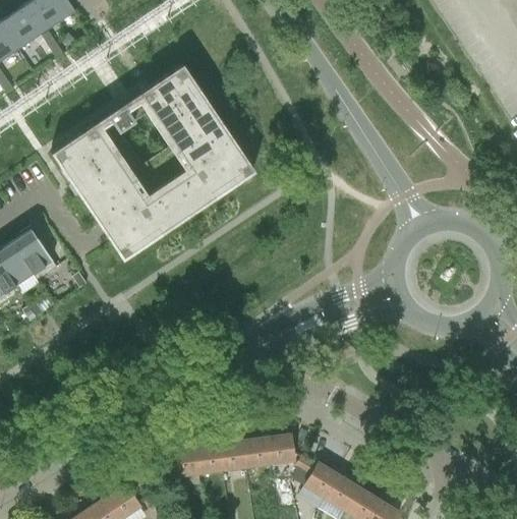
[(48,32),(49,33),(77,13),(68,0),(36,0),(30,4),(48,32)]
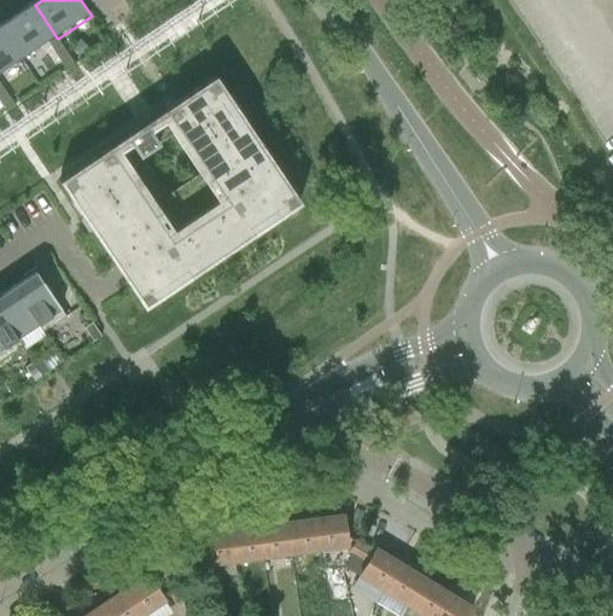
[(58,39),(57,38),(35,5),(3,28),(23,59),(24,60),(50,45),(58,39)]
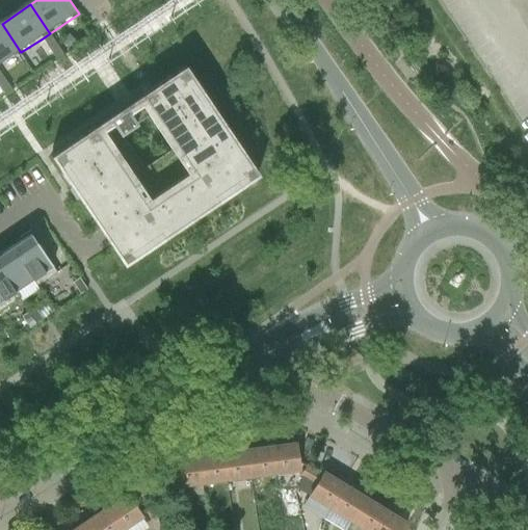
[(21,52),(20,51),(2,24),(0,24),(0,65),(0,67),(21,52)]
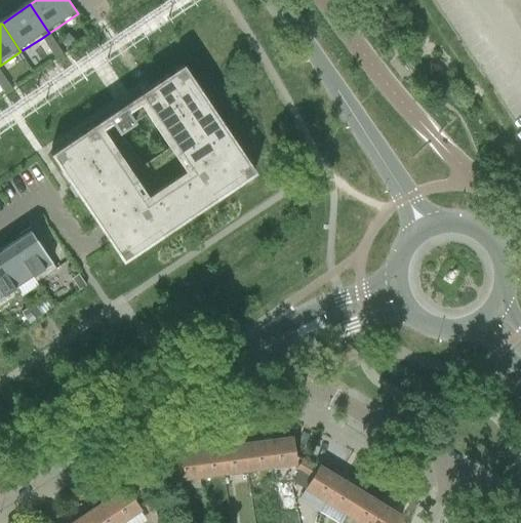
[(51,49),(57,44),(51,35),(44,39),(50,47),(51,49)]
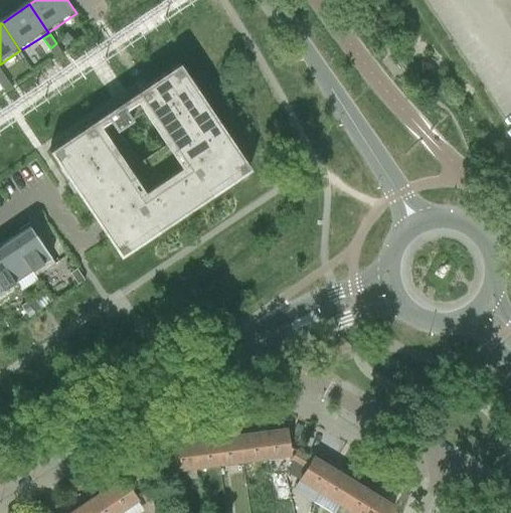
[(56,43),(50,48),(56,58),(63,54),(63,53),(56,43)]
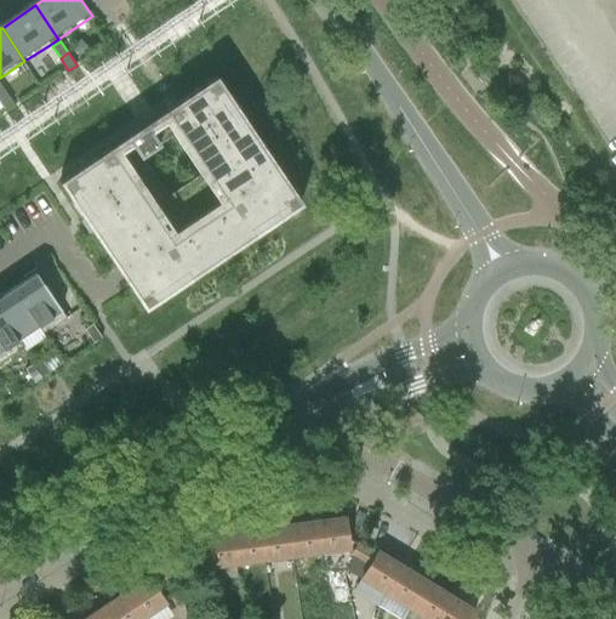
[(262,142),(220,78),(62,185),(148,312),(306,206),(262,142)]
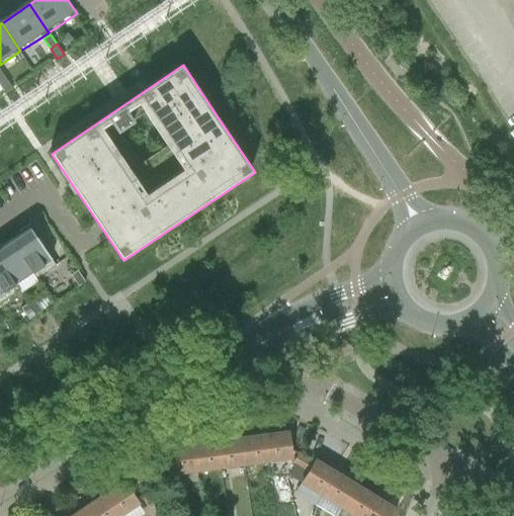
[(7,78),(0,82),(7,93),(13,88),(13,87),(7,78)]
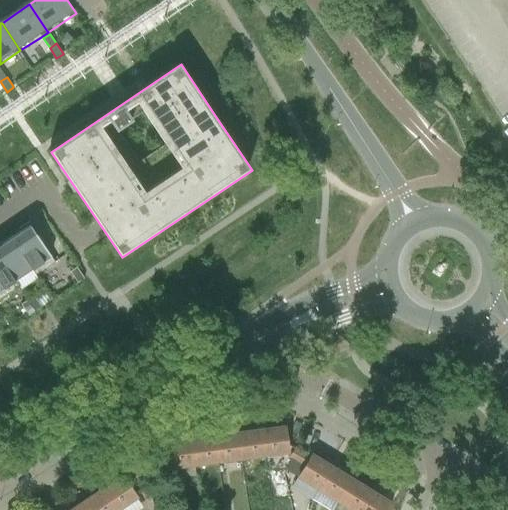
[(34,271),(38,277),(58,264),(40,238),(42,237),(33,223),(21,231),(22,233),(13,240),(34,271)]
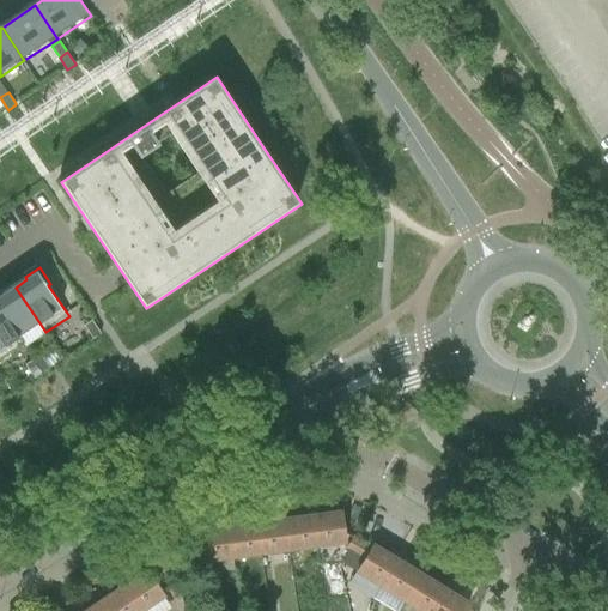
[(0,306),(22,338),(41,325),(16,288),(0,297),(0,306)]
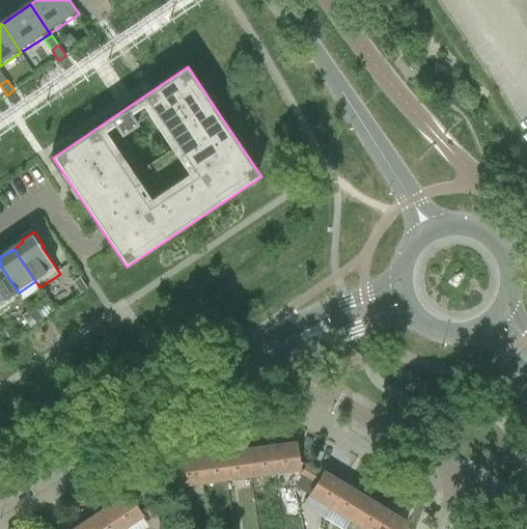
[(0,265),(0,309),(2,312),(23,299),(19,293),(0,265)]
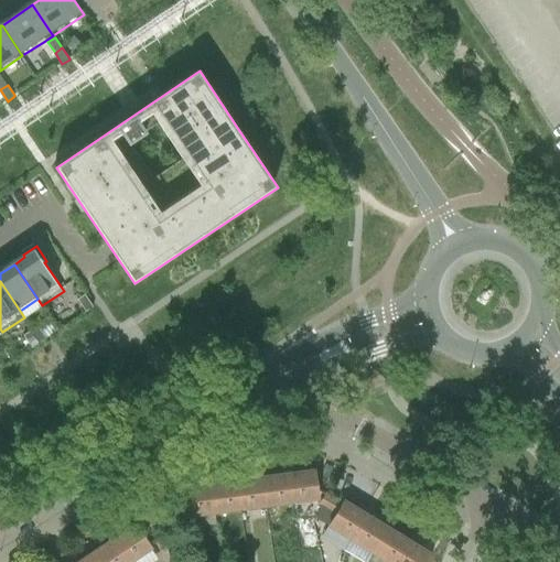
[(96,309),(87,296),(79,302),(88,314),(96,309)]
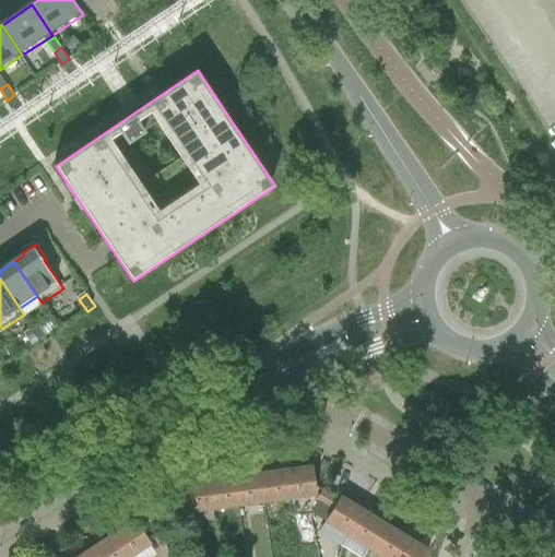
[(42,342),(48,338),(39,326),(33,330),(42,342)]
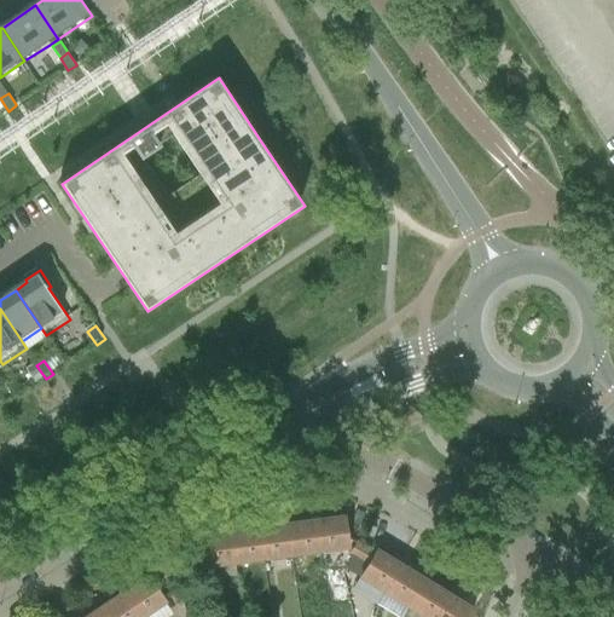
[(46,379),(36,365),(28,370),(38,385),(46,379)]
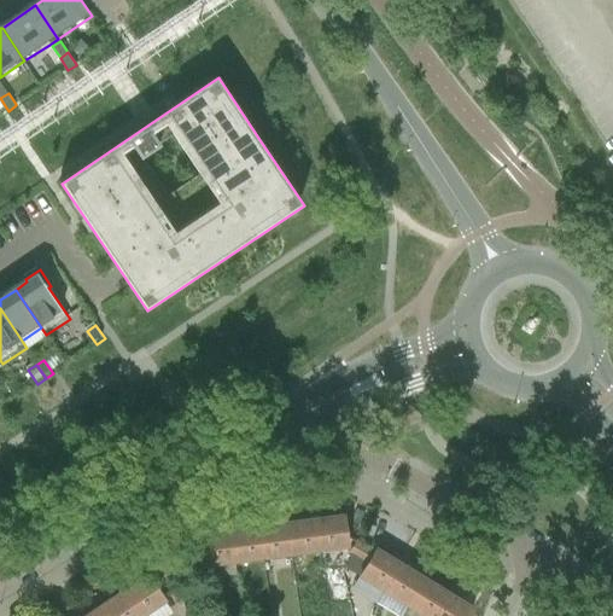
[(346,517),(319,521),(322,552),(351,548),(346,517)]
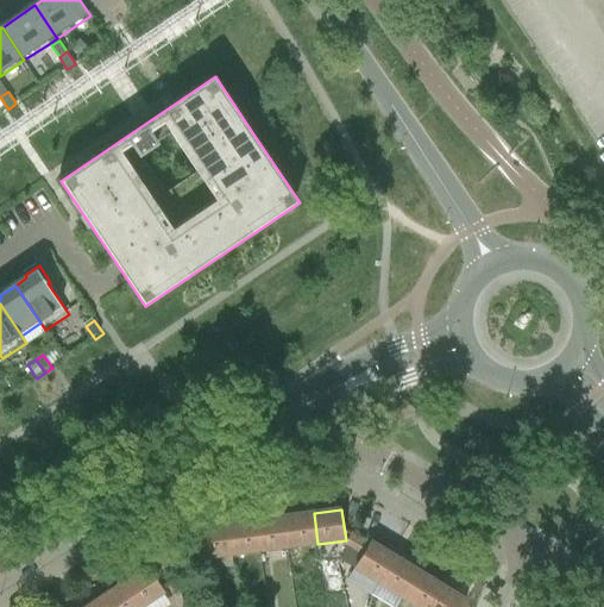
[(314,513),(287,517),(290,549),(318,544),(314,513)]
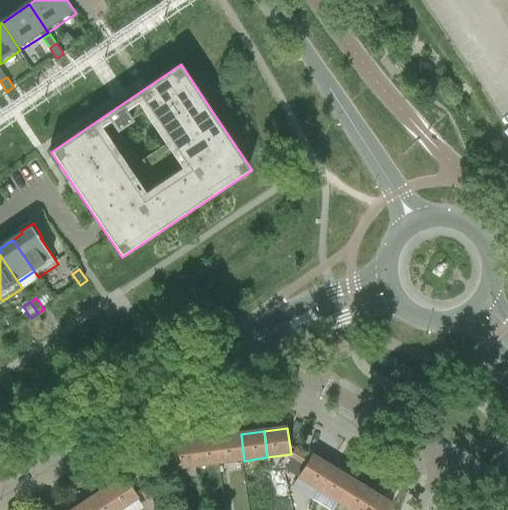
[(241,434),(216,437),(220,464),(244,461),(241,434)]
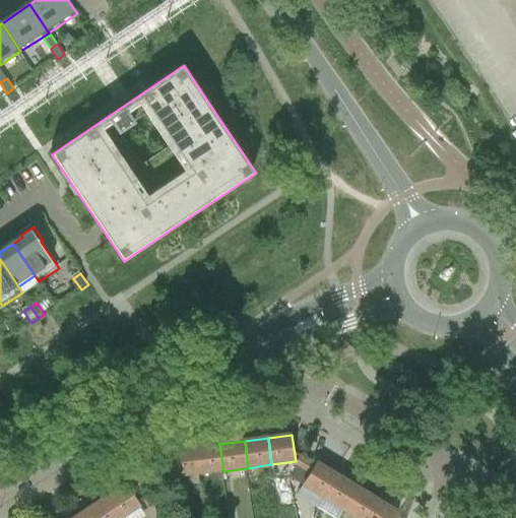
[(219,444),(197,447),(201,474),(223,471),(219,444)]
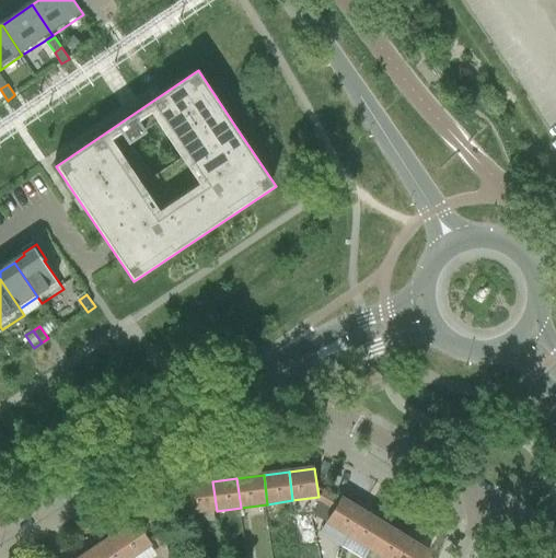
[(212,481),(187,485),(190,514),(217,511),(212,481)]
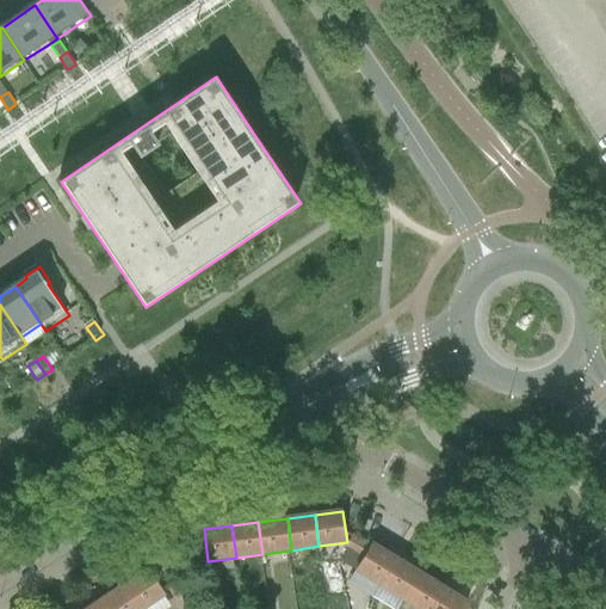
[(208,561),(204,529),(175,534),(180,565),(208,561)]
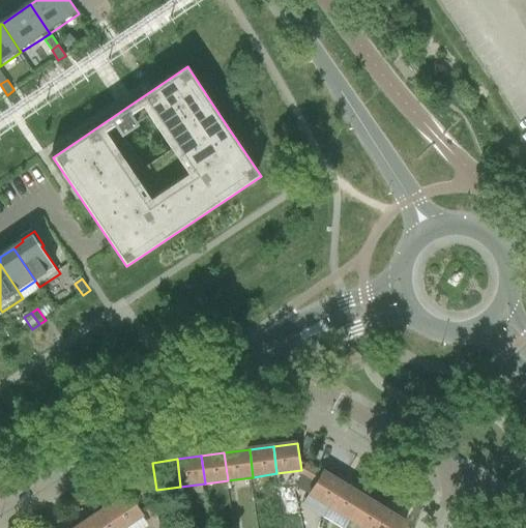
[(312,496),(332,509),(347,485),(326,472),(324,475),(310,467),(303,476),(318,486),(312,496)]
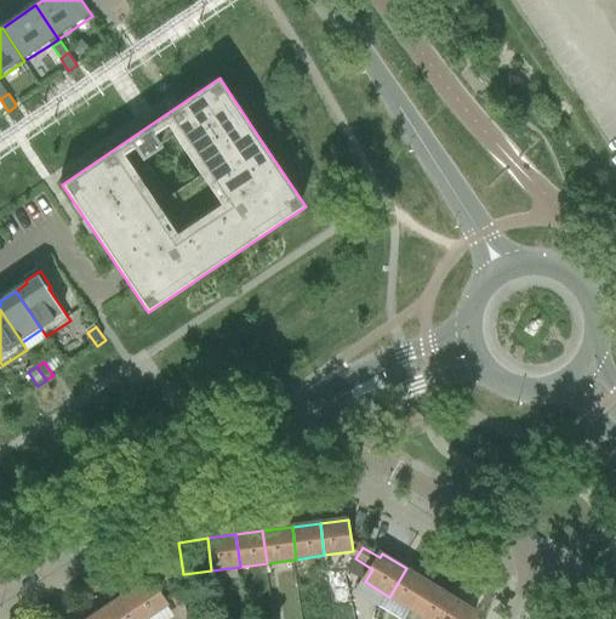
[(389,597),(414,612),(431,584),(406,568),(389,597)]
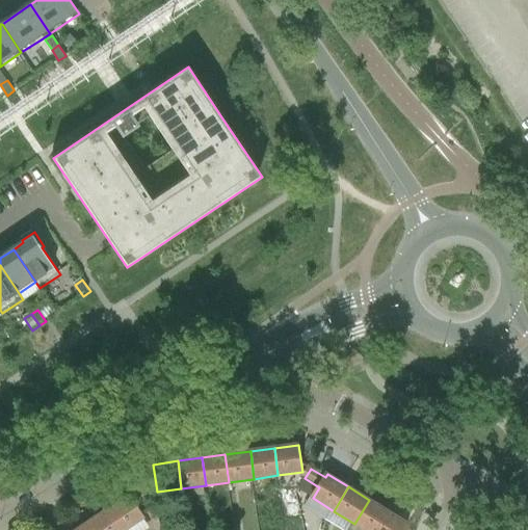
[(130,497),(109,510),(122,529),(131,529),(147,520),(144,517),(158,508),(147,491),(132,500),(130,497)]
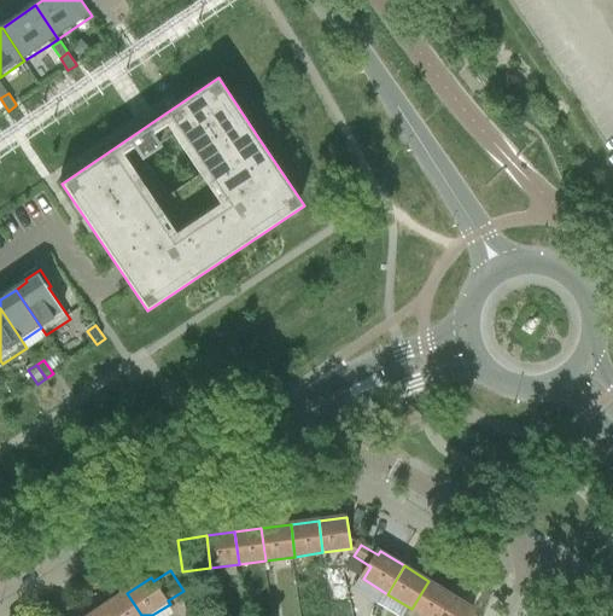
[(412,609),(422,615),(438,615),(451,596),(428,581),(412,609)]
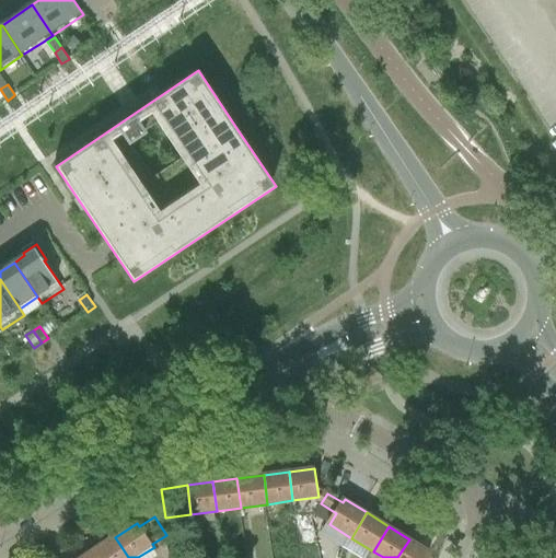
[(128,557),(115,537),(93,551),(97,557),(128,557)]
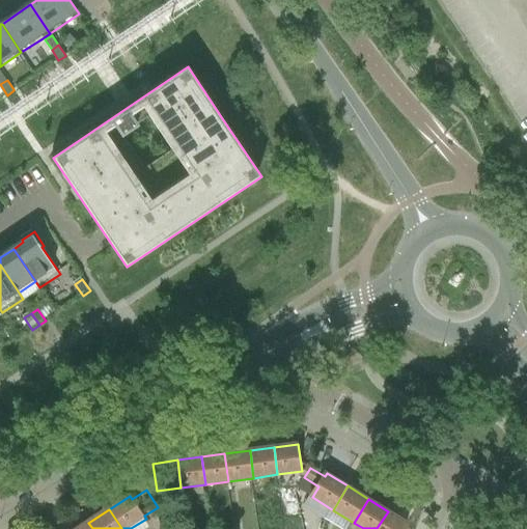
[(388,511),(377,528),(408,528),(410,525),(388,511)]
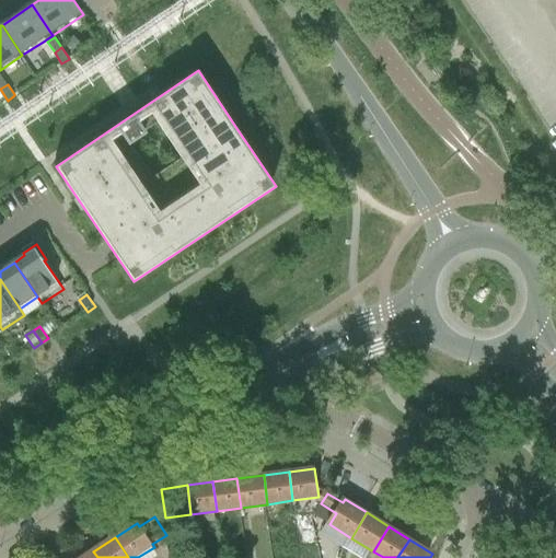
All buildings are outlined.
